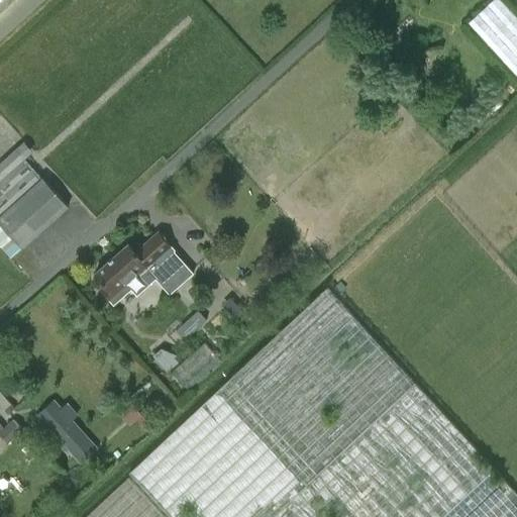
[(516,73),(516,16),(501,0),(484,0),(464,19),(516,73)]
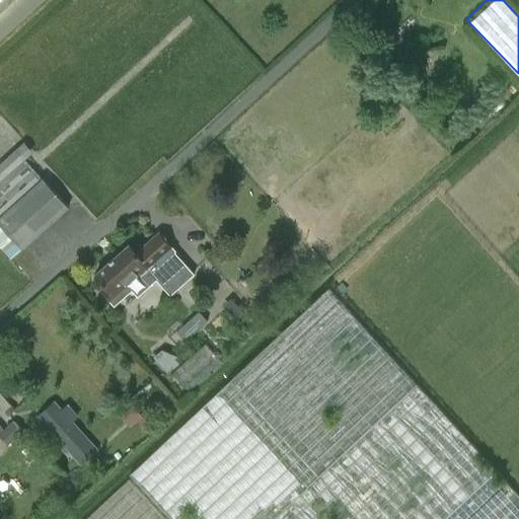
[(43,178),(26,159),(33,153),(24,142),(0,163),(0,248),(10,260),(69,207),(43,178)]
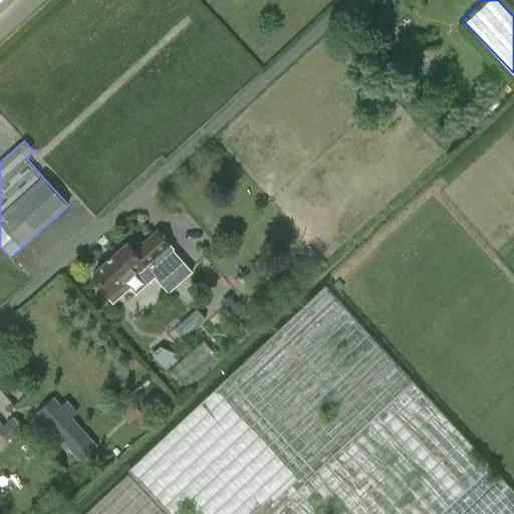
[(113,303),(131,288),(137,296),(156,279),(168,293),(192,272),(173,250),(174,249),(157,230),(134,250),(126,242),(93,271),(104,284),(100,288),(113,303)]
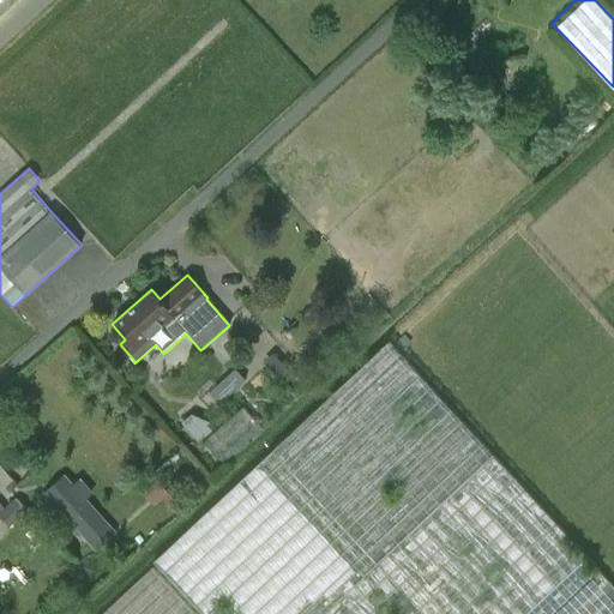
[(613,613),(613,585),(389,342),(154,561),(202,613),(613,613)]
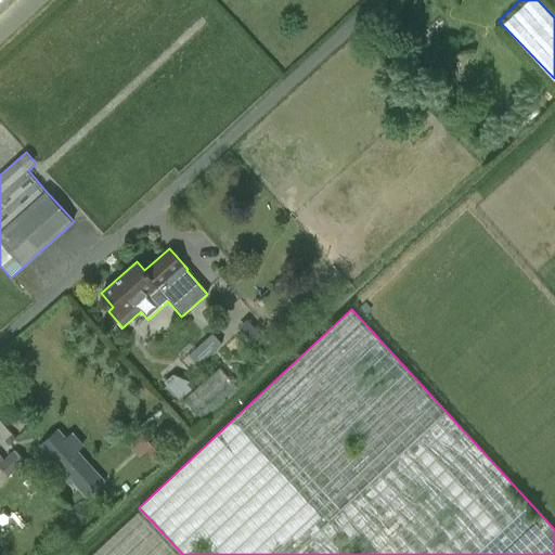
[(222,343),(213,333),(183,360),(193,370),(222,343)]
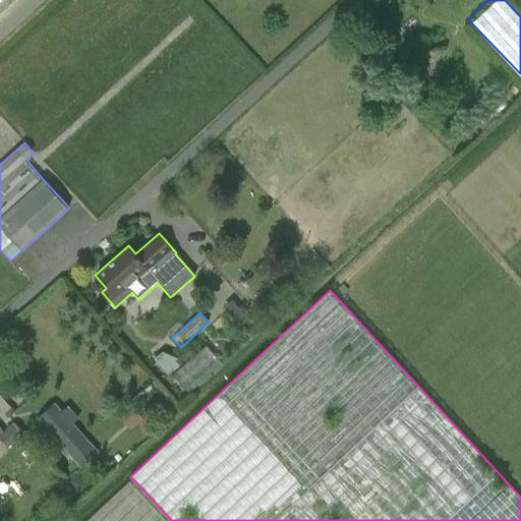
[(208,348),(187,367),(197,380),(219,360),(208,348)]
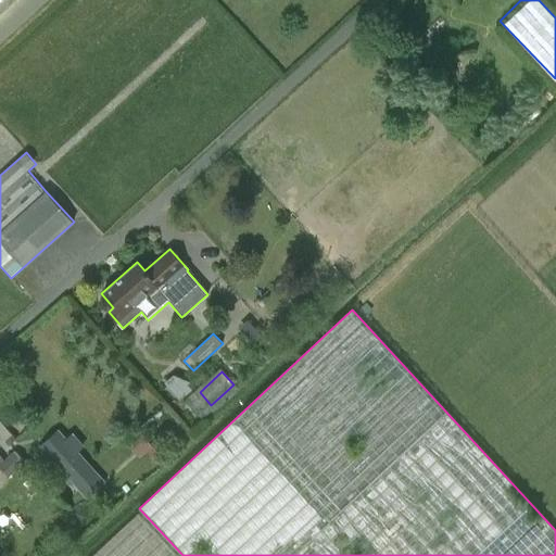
[(61,470),(84,493),(99,477),(76,455),(61,470)]
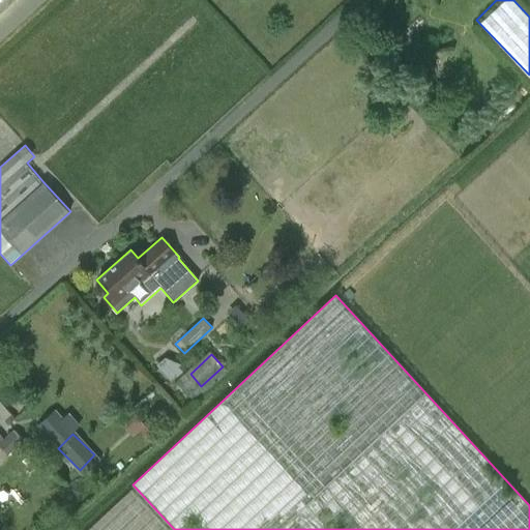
[(169,529),(133,490),(87,529),(169,529)]
